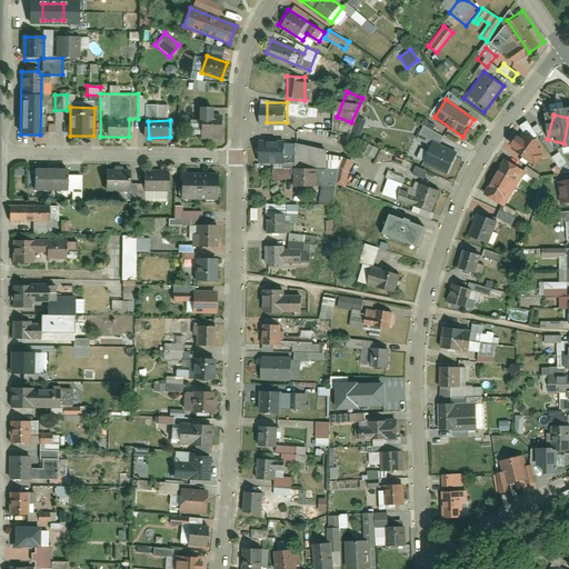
[(219,139),(219,120),(203,120),(203,139),(219,139)]
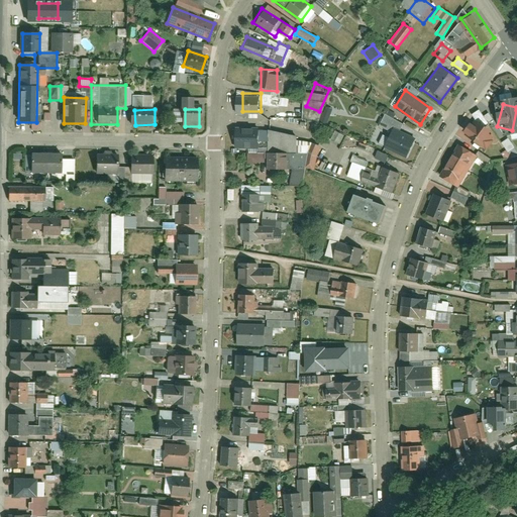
[(464,142),(480,151),(490,134),(479,114),(471,118),(475,124),(464,142)]
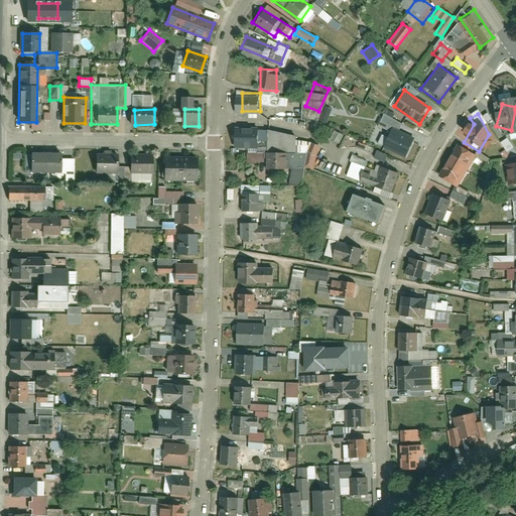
[(249,128),(239,127),(239,147),(271,147),(271,171),(289,171),(289,189),(302,189),(302,170),(312,170),(316,145),(287,135),(268,131),(249,128)]
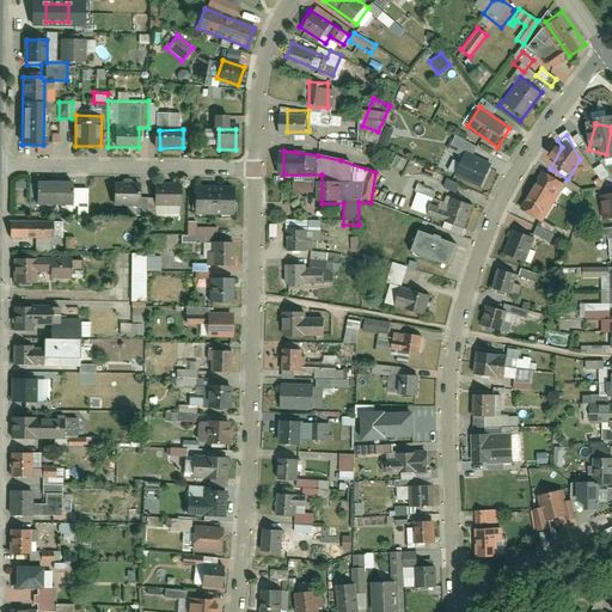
[(479,188),(489,169),(463,157),(454,175),(479,188)]
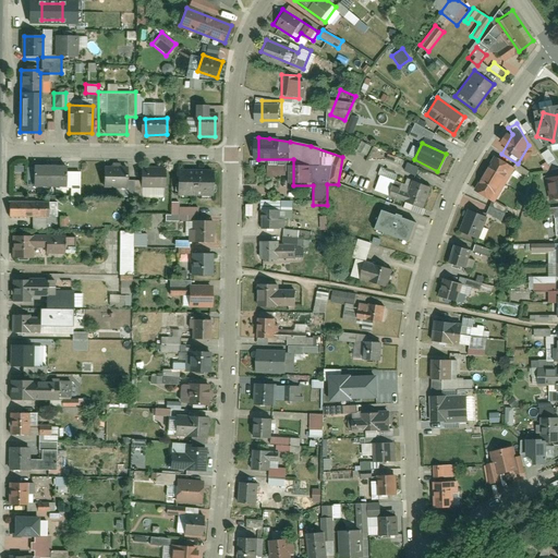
[(403,170),(414,176),(419,168),(408,162),(403,170)]
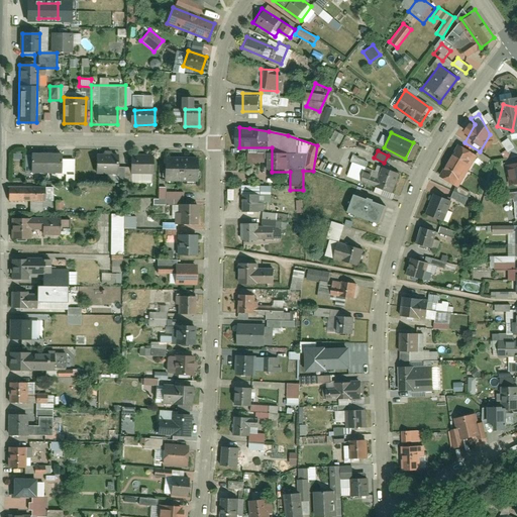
[(474,161),(456,151),(440,181),(457,190),(474,161)]
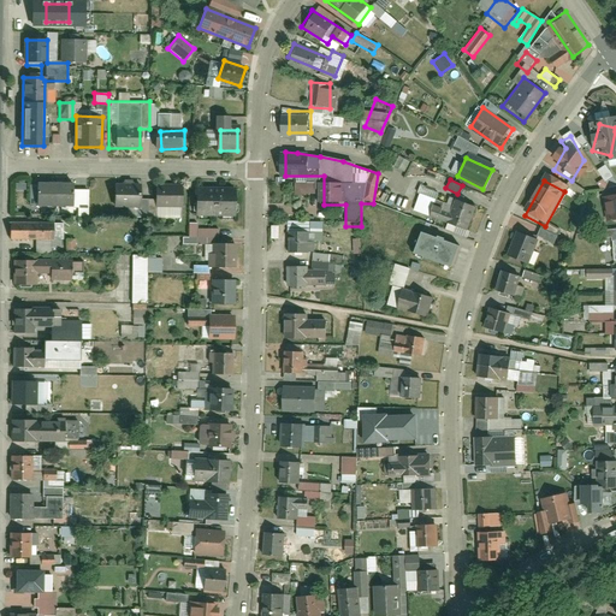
[(296,183),(295,194),(312,196),(313,185),(296,183)]
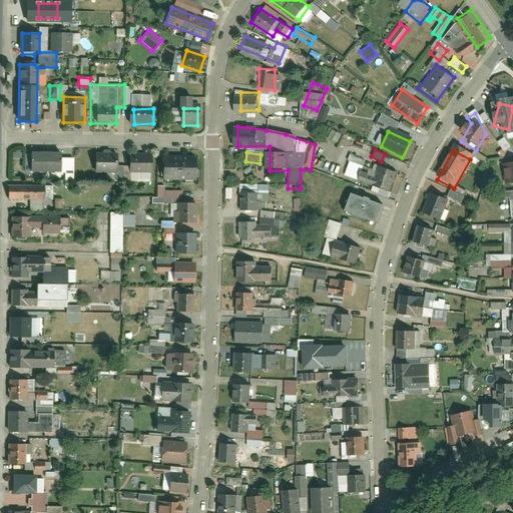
[(154,154),(129,154),(129,163),(121,163),(121,153),(98,153),(98,169),(119,169),(119,179),(131,179),(131,167),(154,167),(154,154)]
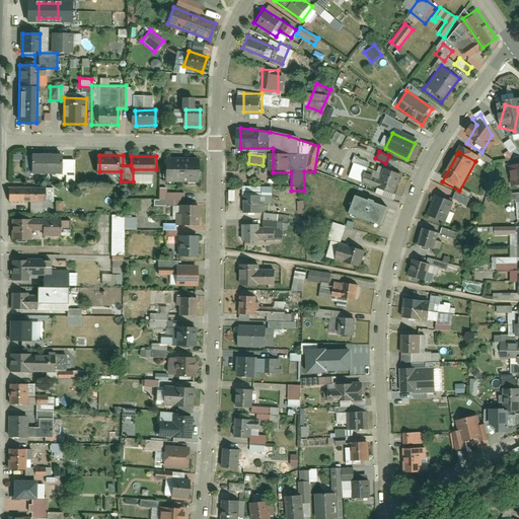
[(74,160),(29,160),(29,178),(74,178),(74,160)]
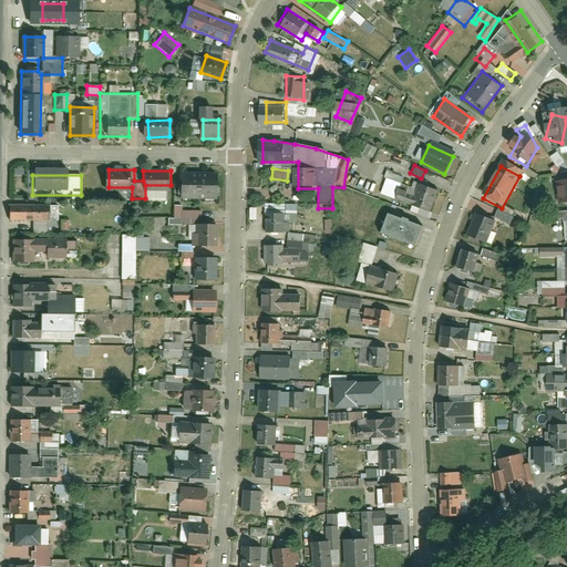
[(217,200),(217,181),(178,181),(178,200),(217,200)]
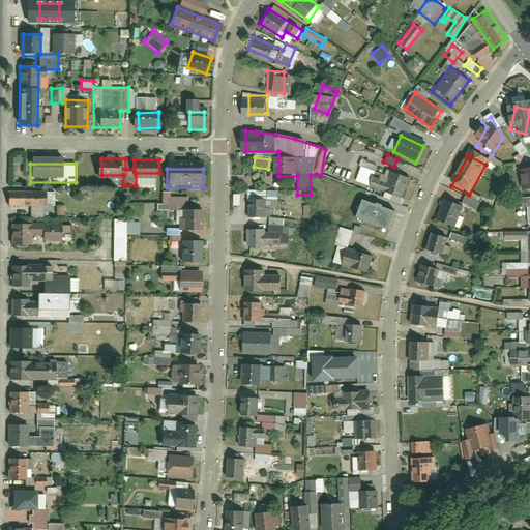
[(381,171),(375,185),(402,196),(410,175),(394,169),(391,176),(381,171)]
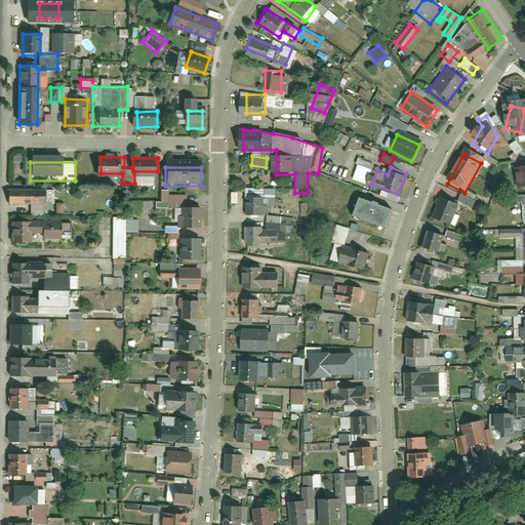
[(51,195),(8,193),(8,208),(30,209),(29,219),(50,220),(51,195)]
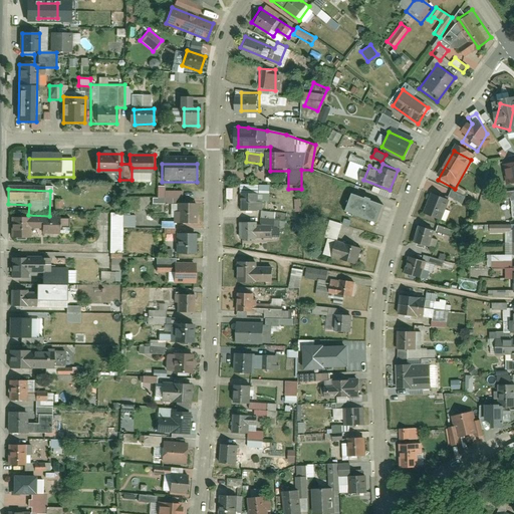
[(440,216),(451,196),(438,189),(427,210),(440,216)]
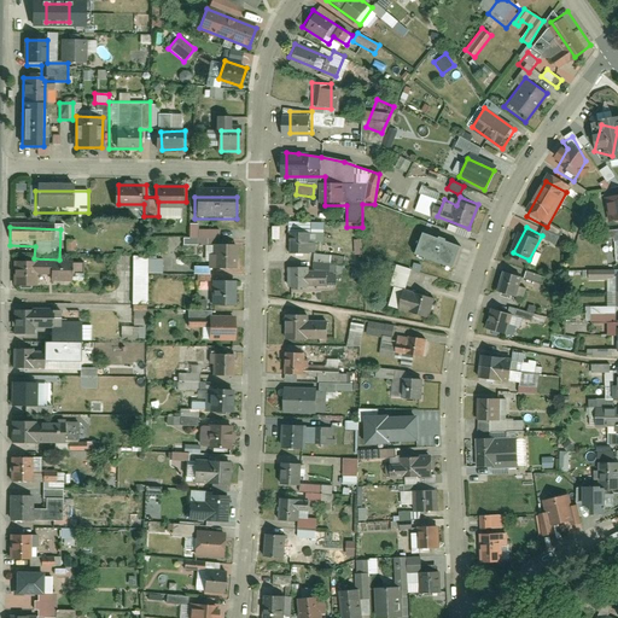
[(293,255),(312,255),(312,232),(293,232),(293,255)]
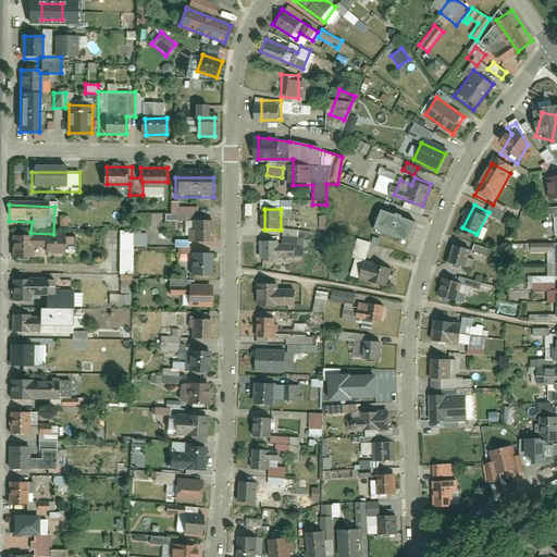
[(409,238),(415,222),(378,210),(372,226),(409,238)]
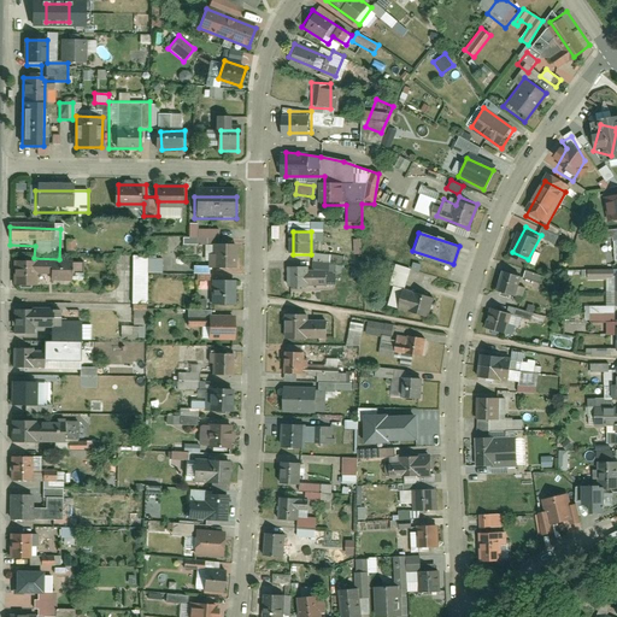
[(235,245),(219,245),(219,272),(235,272),(235,245)]
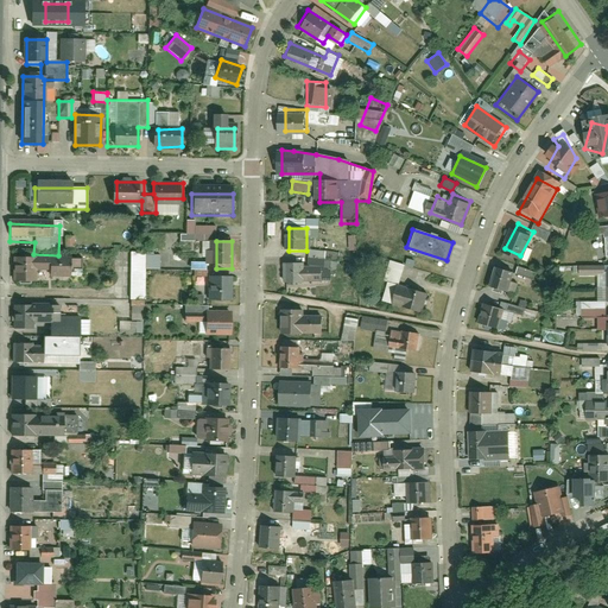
[(137,251),(119,251),(119,306),(137,306),(137,251)]
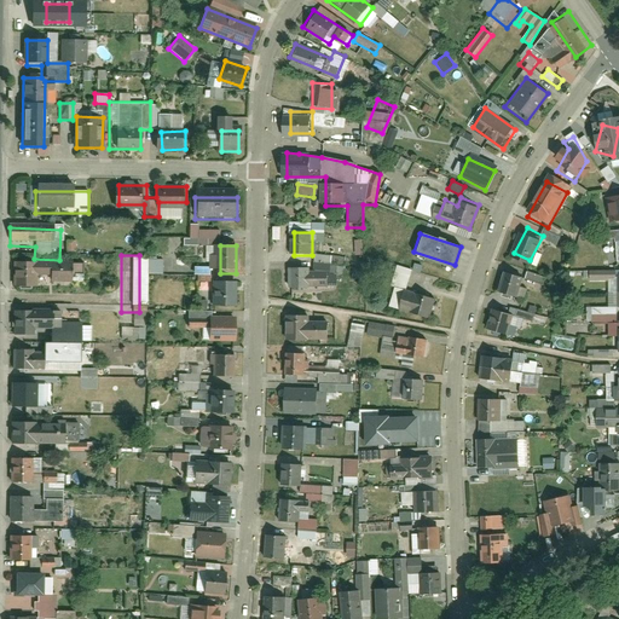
[(331,293),(331,255),(312,255),(311,268),(287,267),(285,291),(331,293)]
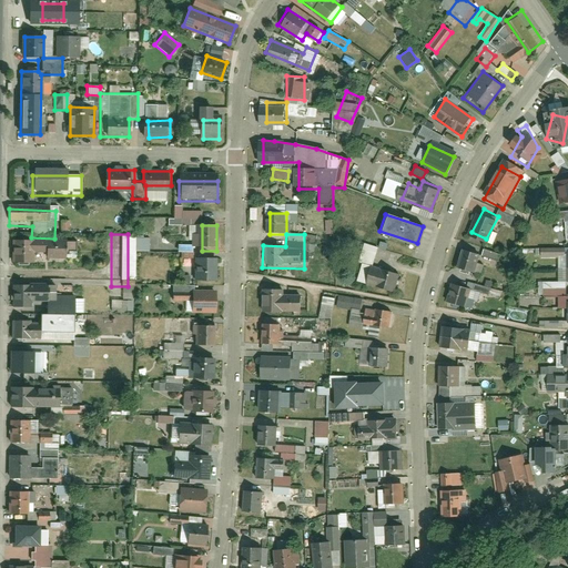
[(74,246),(11,243),(10,266),(32,267),(33,257),(73,261),(74,246)]
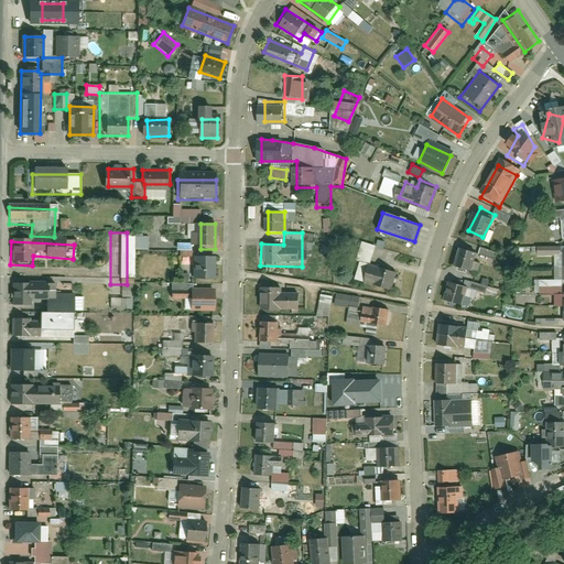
[(361,241),(356,260),(370,263),(376,246),(361,241)]
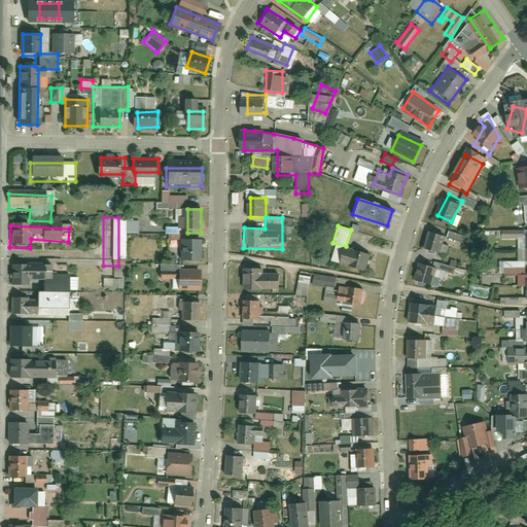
[(449,237),(432,232),(425,252),(441,258),(449,237)]
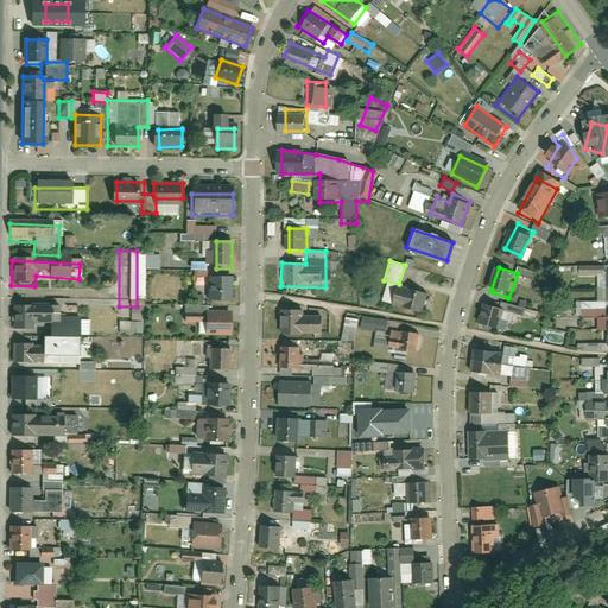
[(605,308),(607,306),(607,271),(575,272),(575,282),(597,282),(597,306),(575,306),(575,320),(605,320),(605,308)]
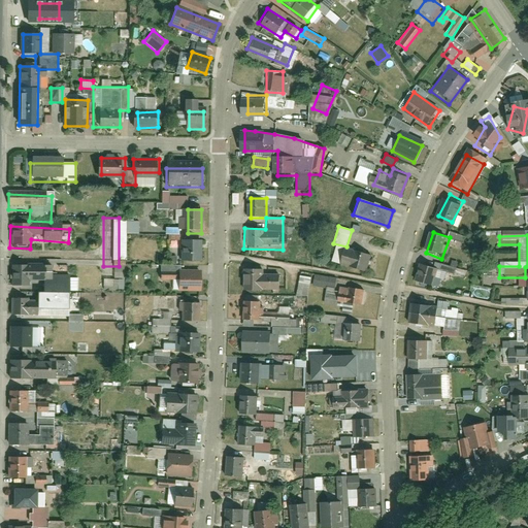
[(201,243),(186,243),(186,264),(201,264),(201,243)]
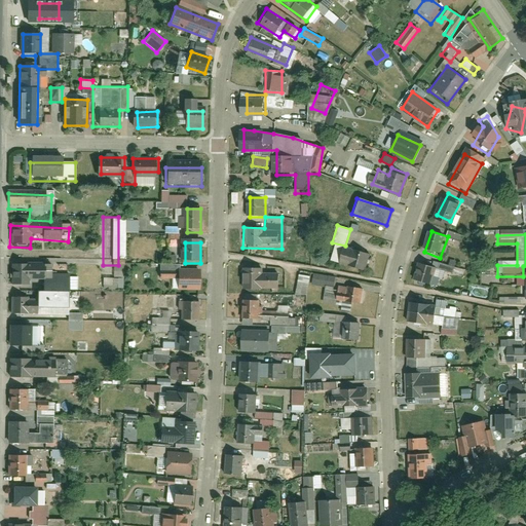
[(369,256),(347,250),(343,263),(366,269),(369,256)]
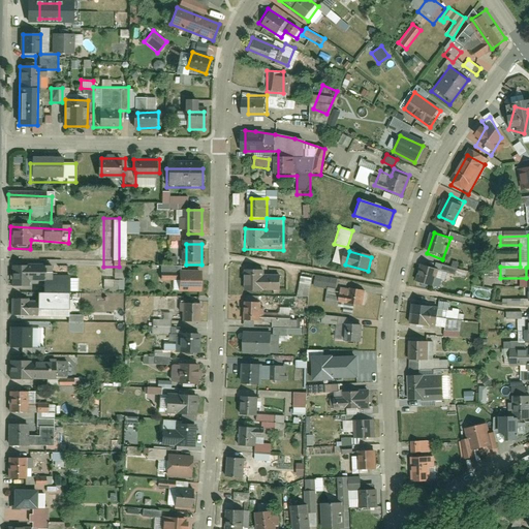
[(198,294),(199,271),(176,271),(176,263),(164,262),(163,281),(187,281),(186,294),(198,294)]
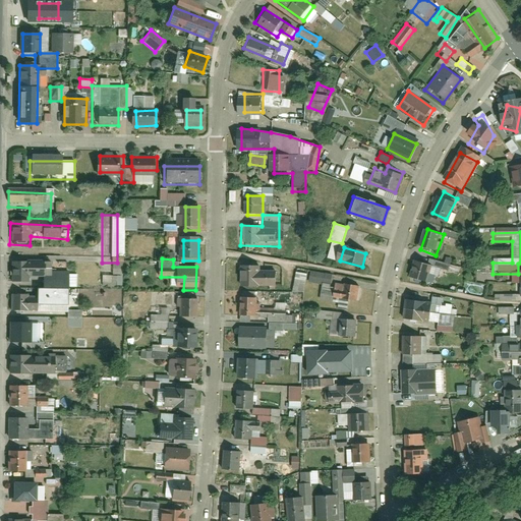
[(12,293),(11,311),(68,312),(69,273),(51,273),(51,263),(12,263),(12,281),(29,281),(27,293),(12,293)]
